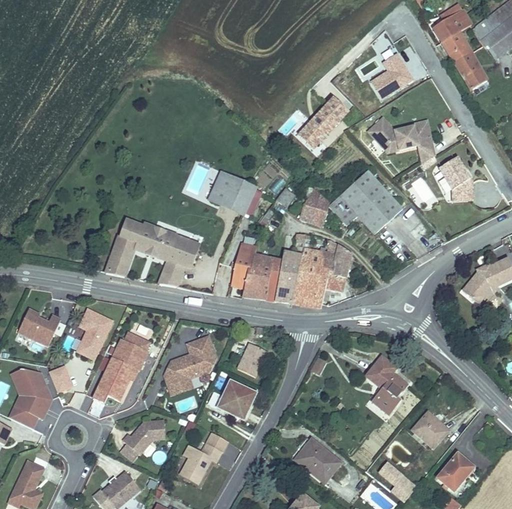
[(479,40),(511,14),(511,0),(508,0),(472,28),(479,40)]
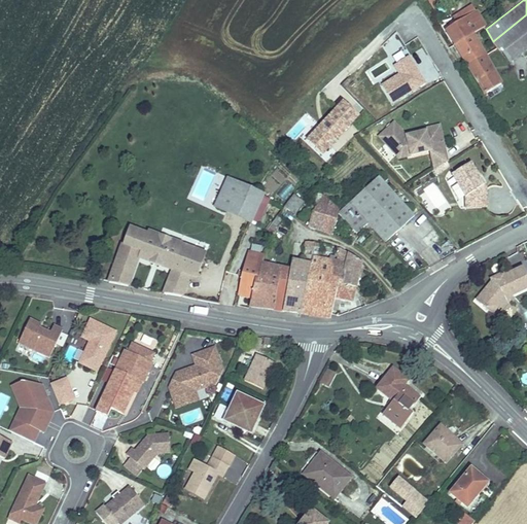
[(454,13),(458,20),(477,8),(472,2),(454,13)]
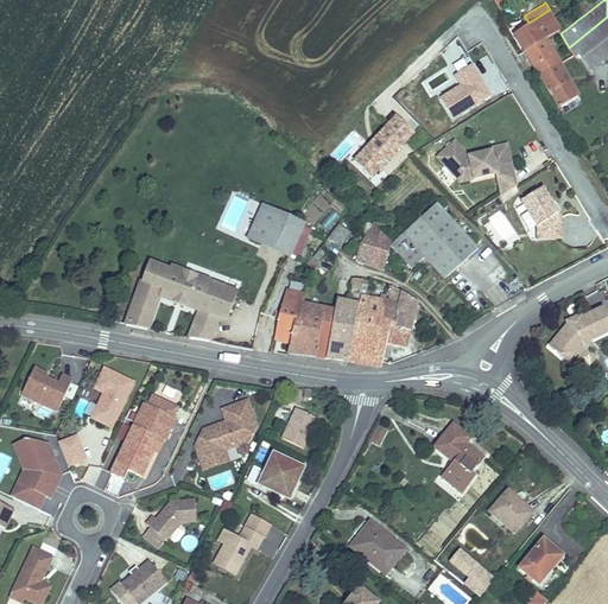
[(550,10),(529,23),(515,30),(561,105),(580,93),(545,37),(561,27),(550,10)]
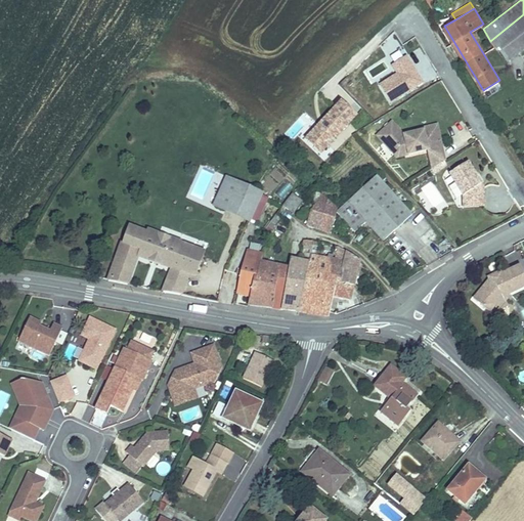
[(507,58),(519,49),(523,45),(523,15),(492,40),(507,58)]
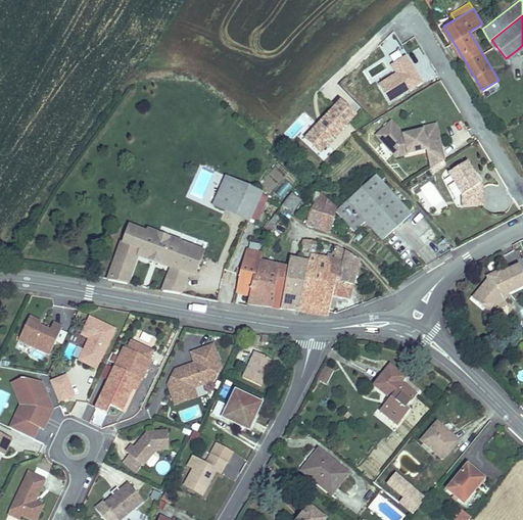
[(390,62),(394,69),(377,80),(389,101),(424,81),(408,52),(390,62)]
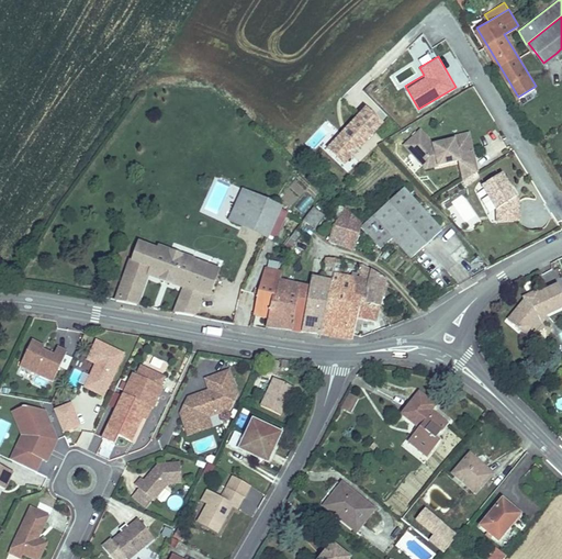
[(344,164),(385,122),(367,103),(325,145),(344,164)]
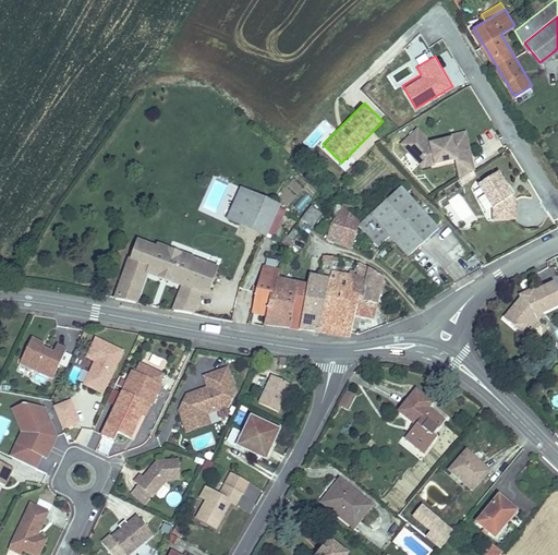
[(452,143),(450,136),(429,142),(417,128),(402,142),(423,165),(432,163),(431,159),(435,158),(436,161),(448,158),(455,157),(461,155),(460,151),(463,149),(461,141),(452,143)]
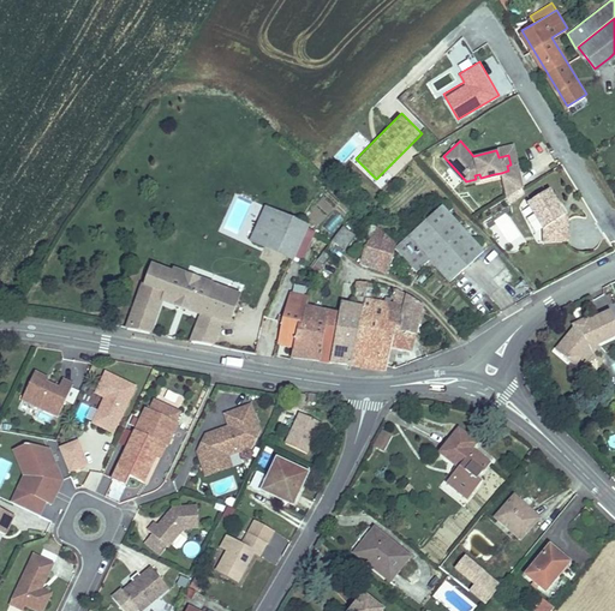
[(496,148),(496,150),(499,157),(508,155),(511,165),(507,166),(508,171),(501,173),(502,177),(519,173),(512,144),(496,148)]
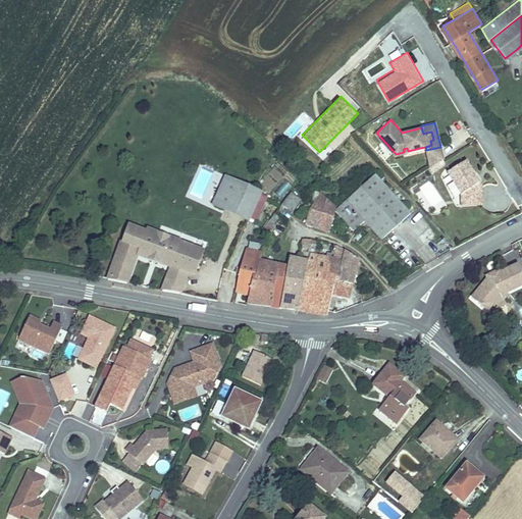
[(444,158),(440,147),(426,150),(430,166),(444,158)]
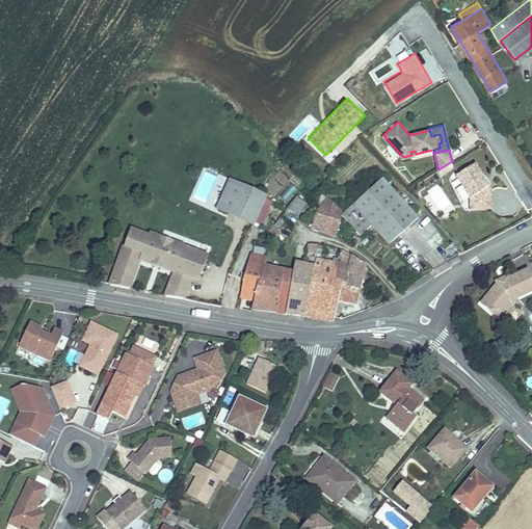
[(491,207),(490,188),(475,162),(456,174),(471,196),(471,208),(491,207)]
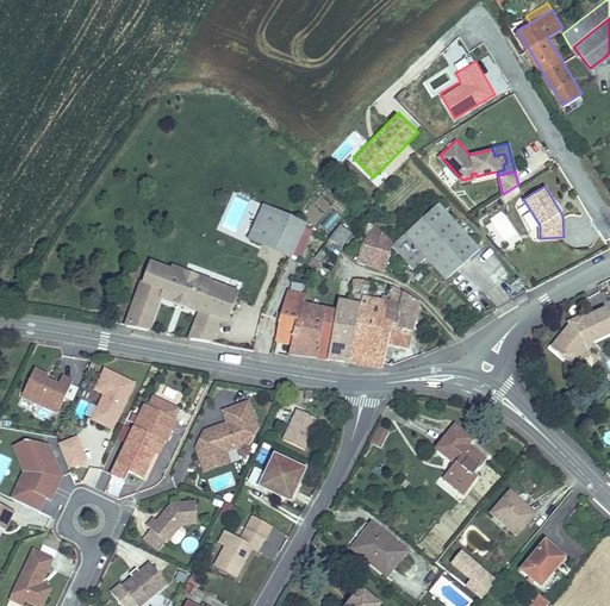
[(393,243),(414,267),(427,255),(447,277),(479,247),(439,201),(437,202),(393,243)]
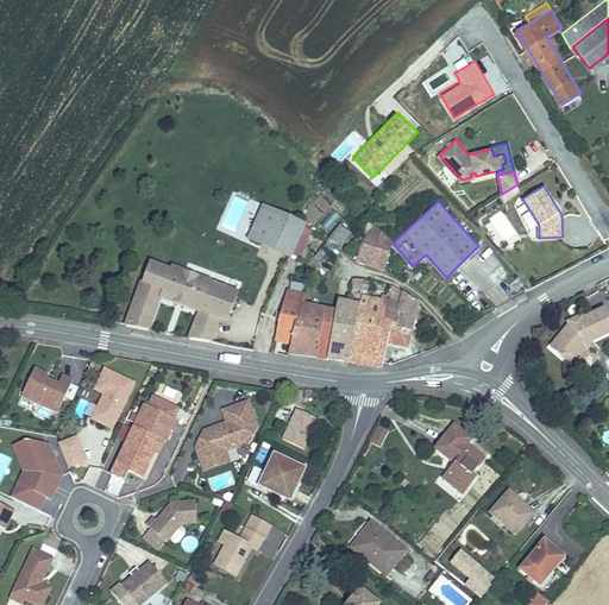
[(264,241),(278,209),(263,203),(249,235),(264,241)]
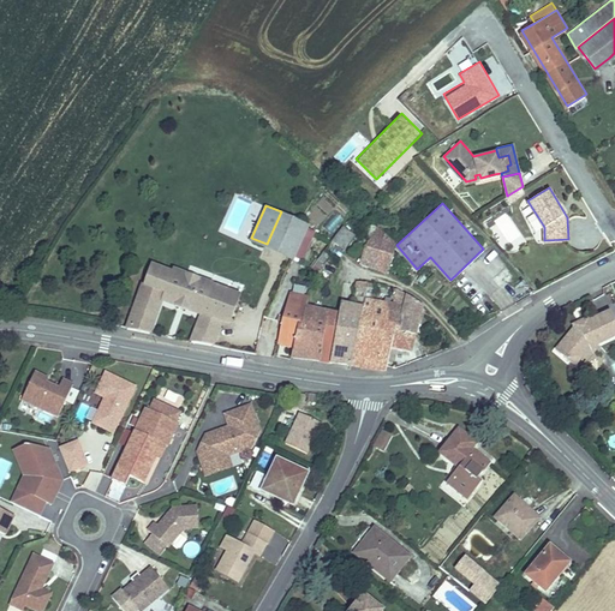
[(292,253),(298,241),(302,233),(306,223),(281,211),(267,244),(292,256),(292,253)]
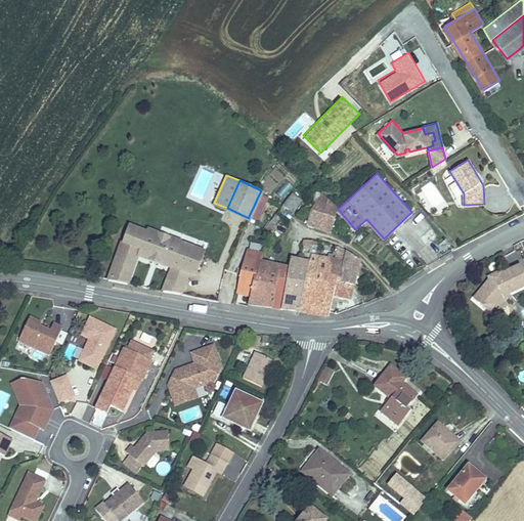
[(306,222),(318,227),(328,198),(321,192),(317,189),(306,222)]
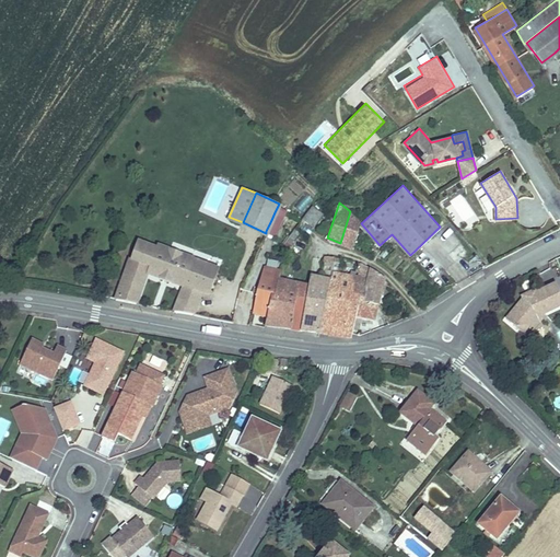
[(312,205),(302,217),(303,218),(314,225),(322,213),(323,212),(312,205)]
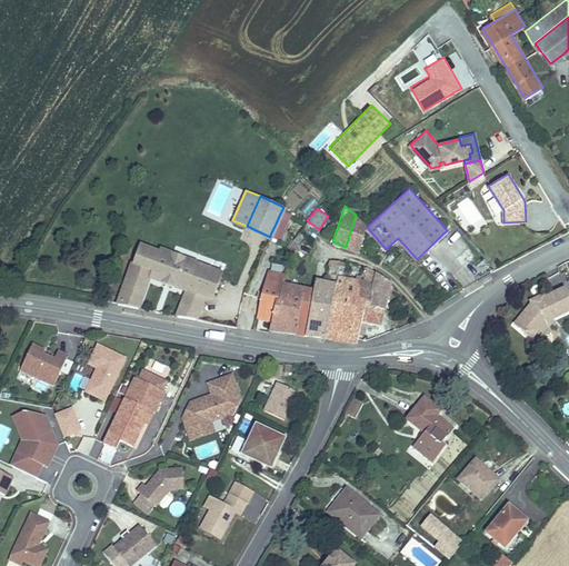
[(356,215),(346,247),(359,250),(366,224),(356,215)]
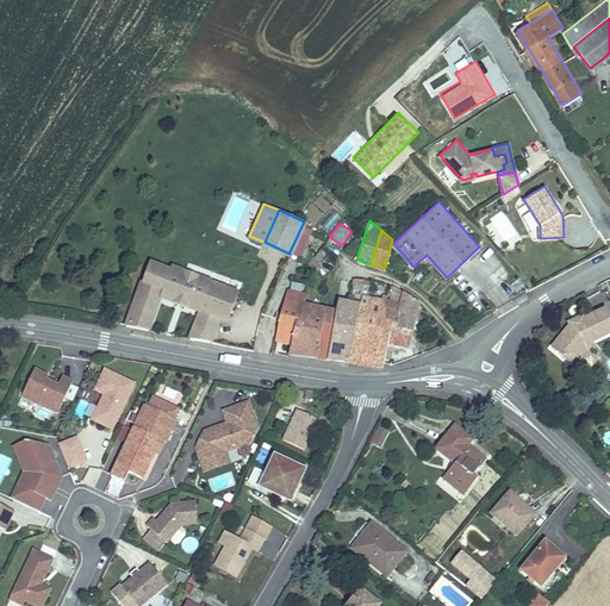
[(296,239),(305,243),(309,236),(299,231),(296,239)]
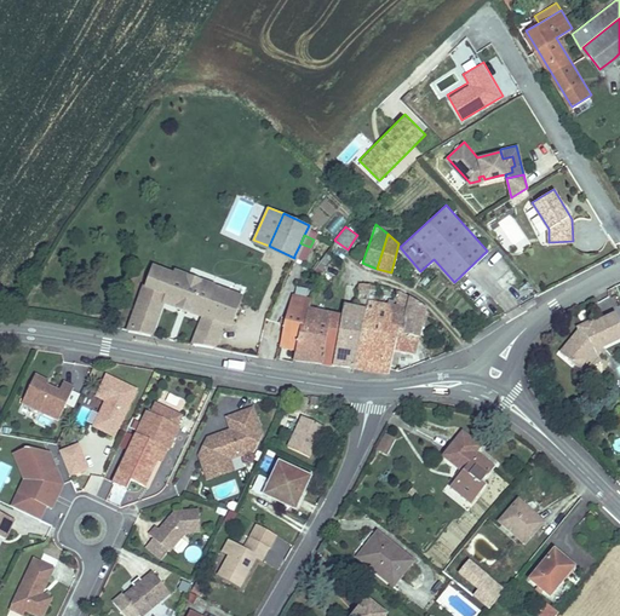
[(300,243),(294,255),(304,260),(310,247),(300,243)]
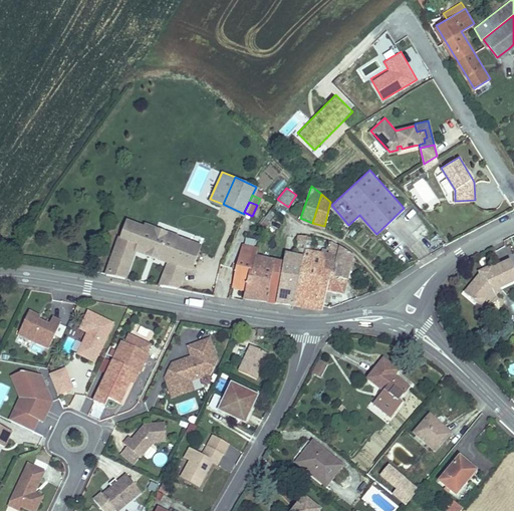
[(266,215),(270,218),(276,211),(271,208),(266,215)]
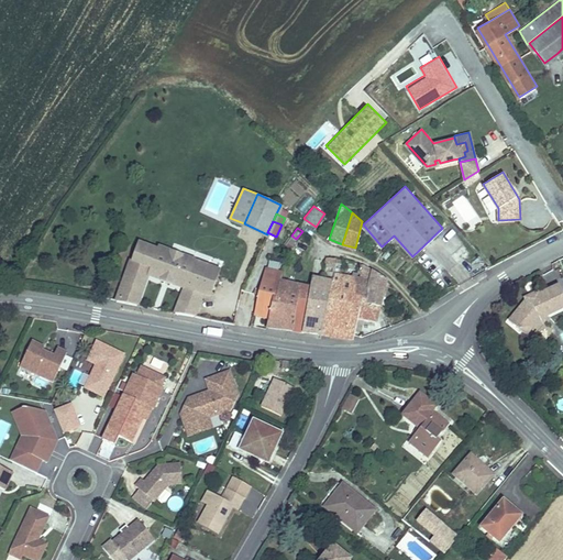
[(290,248),(296,239),(291,235),(285,244),(290,248)]
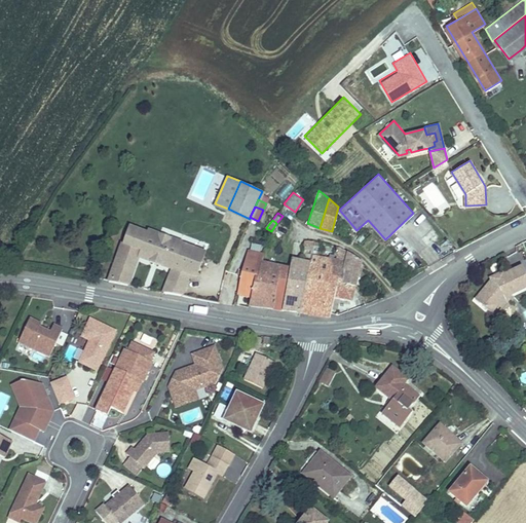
[(128,225),(109,279),(128,283),(139,254),(173,266),(163,290),(196,296),(199,290),(209,292),(210,286),(201,285),(203,276),(204,276),(213,253),(181,241),(182,241),(170,236),(171,235),(159,232),(158,233),(147,229),(146,231),(128,225)]
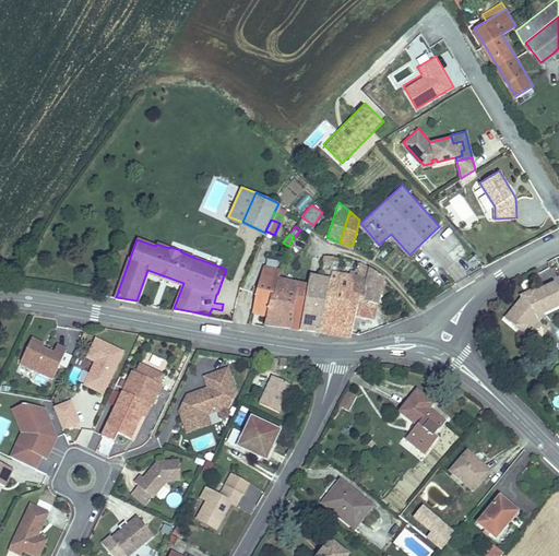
[(323,259),(320,275),(329,278),(330,270),(332,261),(323,259)]
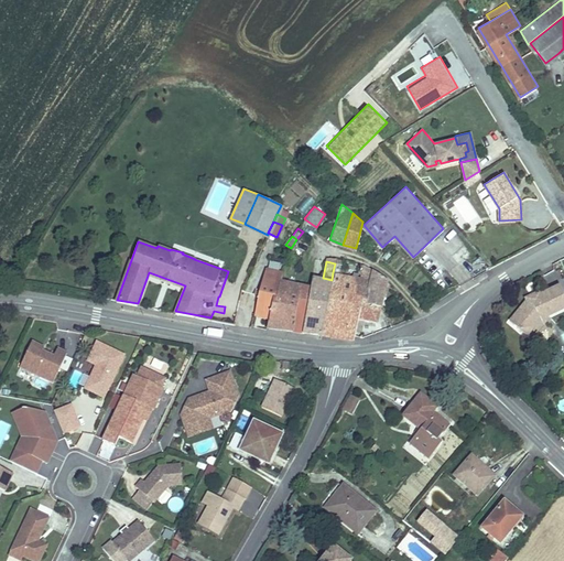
[(362,279),(353,277),(349,292),(367,297),(365,302),(381,305),(388,279),(365,263),(361,262),(359,267),(362,269),(361,272),(365,273),(362,279)]
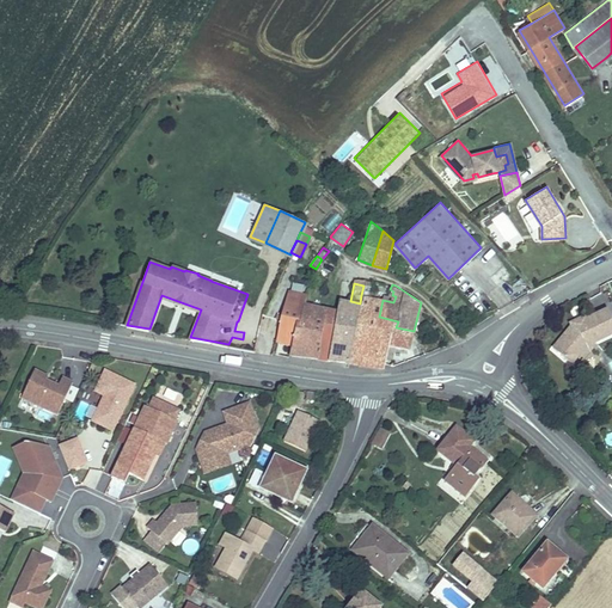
[(301,324),(305,304),(307,293),(288,289),(283,313),(282,318),(277,338),(292,342),(295,323),(301,324)]
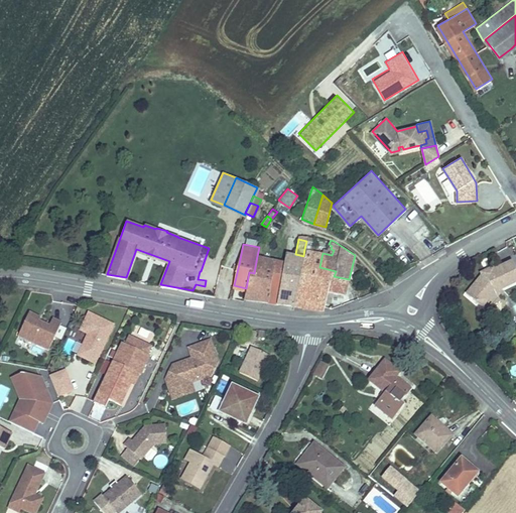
[(319,267),(323,253),(304,249),(303,256),(294,304),(323,308),(328,288),(346,292),(349,279),(334,276),(336,271),(319,267)]
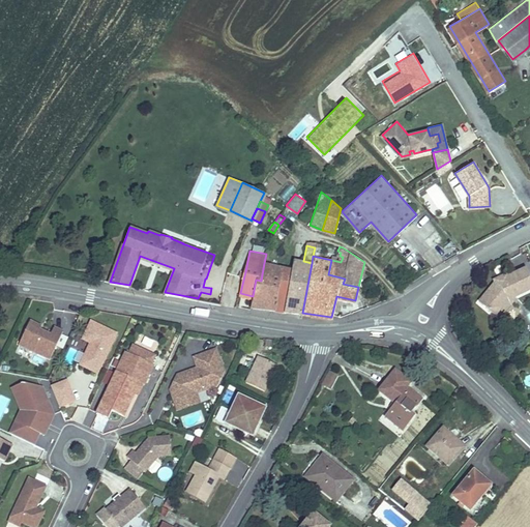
[(302,313),(312,263),(303,261),(294,260),(292,269),(285,311),(302,313)]
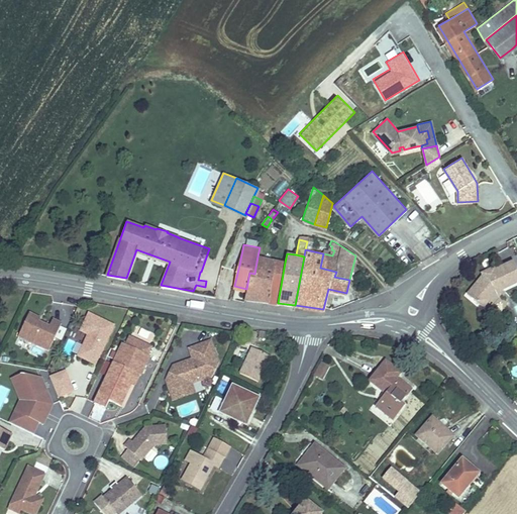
[(270,301),(276,261),(257,257),(254,274),(249,273),(246,289),(244,298),(270,301)]
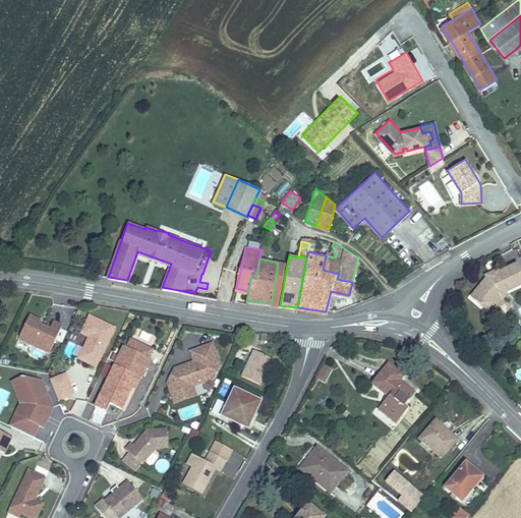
[(505,286),(506,289),(520,281),(520,269),(517,261),(499,270),(497,274),(491,276),(487,275),(471,294),(486,306),(493,299),(499,292),(498,289),(505,286)]
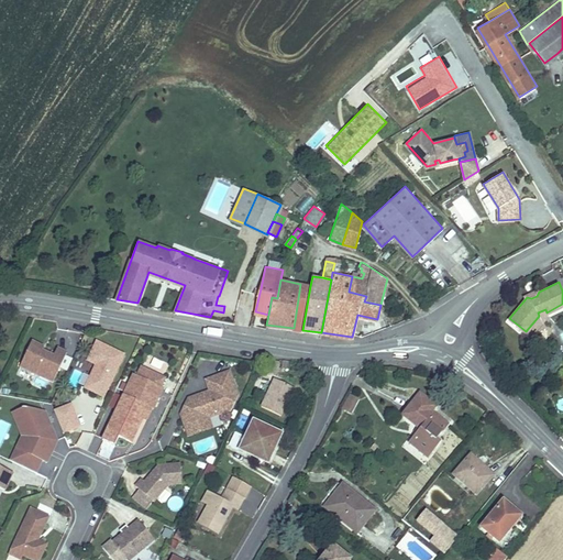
[(302,330),(310,286),(300,284),(294,328),(302,330)]
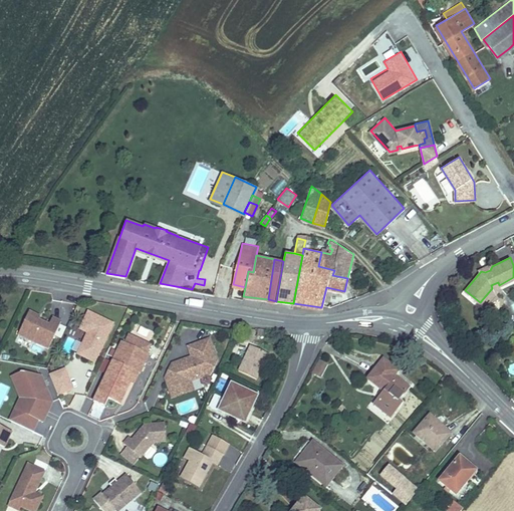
[(480,269),(481,271),(485,272),(490,270),(492,266),(490,264),(480,269)]
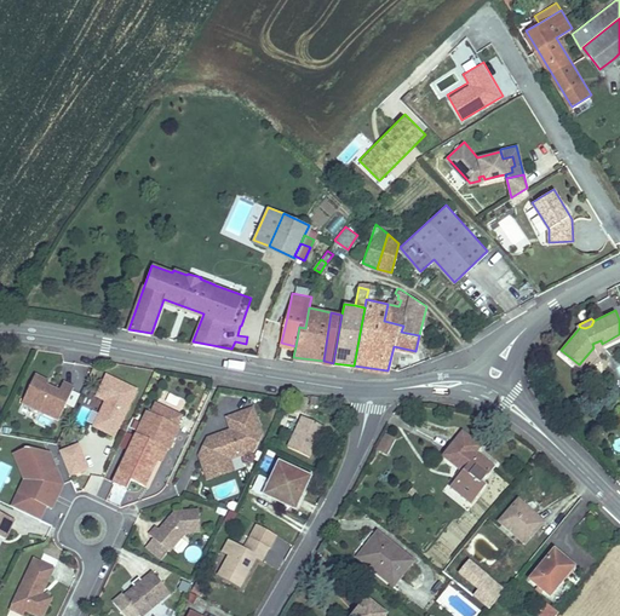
[(603,346),(602,344),(601,340),(592,344),(593,347),(586,356),(591,361),(603,346)]
